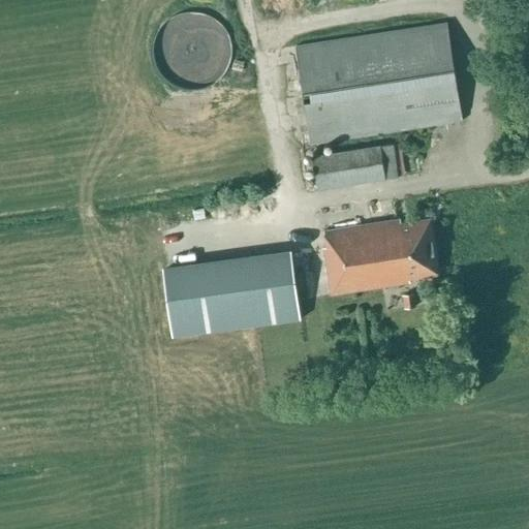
[(162,26),(159,31),(155,38),(153,47),(153,56),(155,65),(159,73),(163,80),(169,85),(179,89),(188,91),(195,91),(206,89),(216,84),(221,79),(226,72),(229,66),(231,59),(231,53),(231,47),(229,39),(226,32),(222,26),(217,22),(212,19),(206,16),(201,14),(196,14),(191,13),(188,13),(184,14),(179,16),(173,18),(167,22),(162,26)]
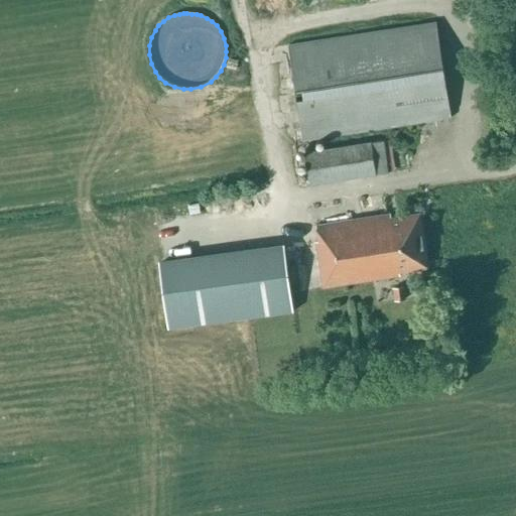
[(303,141),(450,118),(435,23),(288,45),(303,141)]
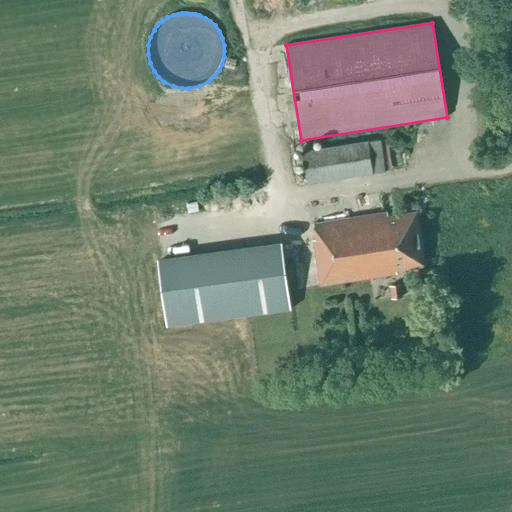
[(307,184),(384,172),(379,140),(303,151),(307,184)]
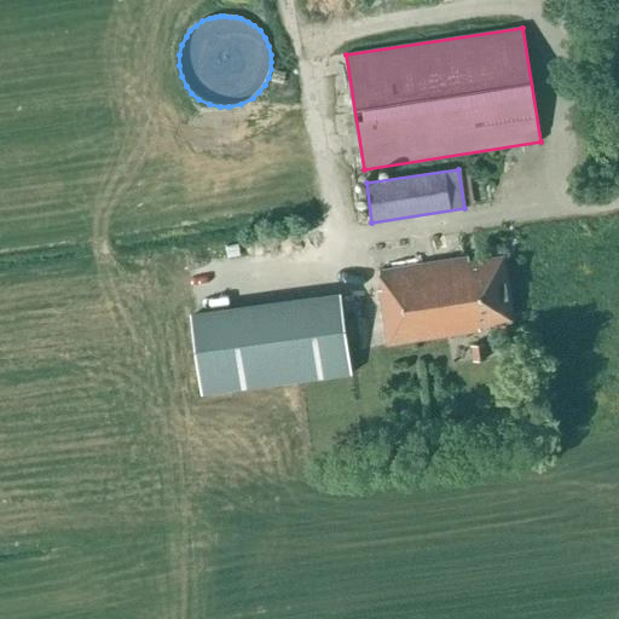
[(469,264),(468,256),(379,271),(382,290),(377,290),(386,346),(480,331),(479,325),(510,320),(509,306),(510,302),(505,275),(503,272),(501,258),(469,264)]
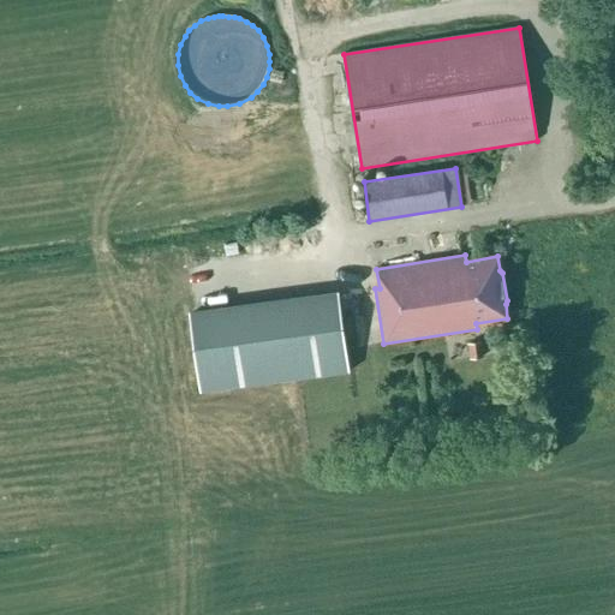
[(186,310),(197,393),(348,374),(339,291),(186,310)]
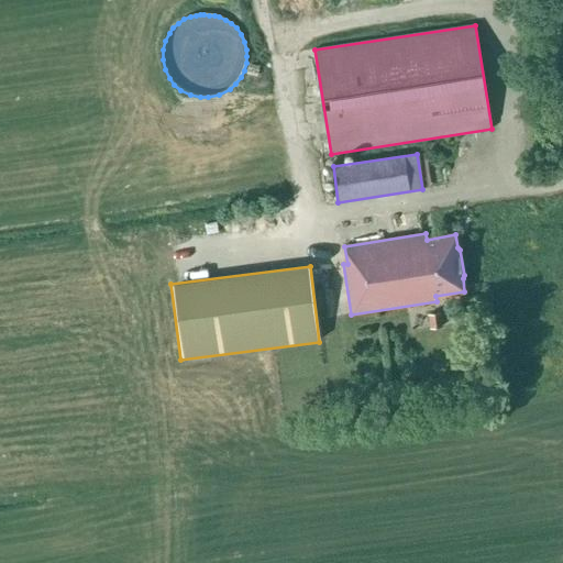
[(431,329),(442,327),(440,313),(429,315),(431,329)]
